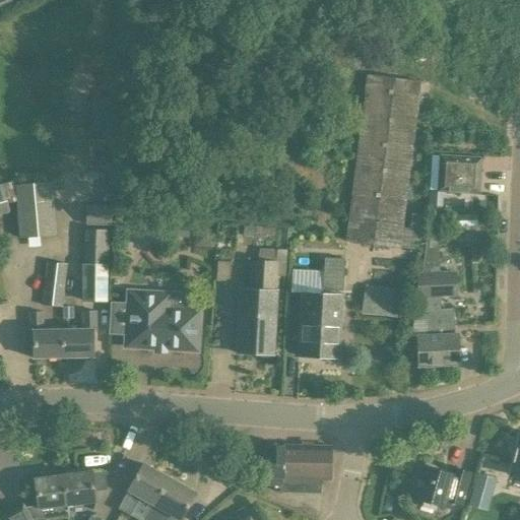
[(0,0),(0,11),(13,5),(10,0),(0,0)]
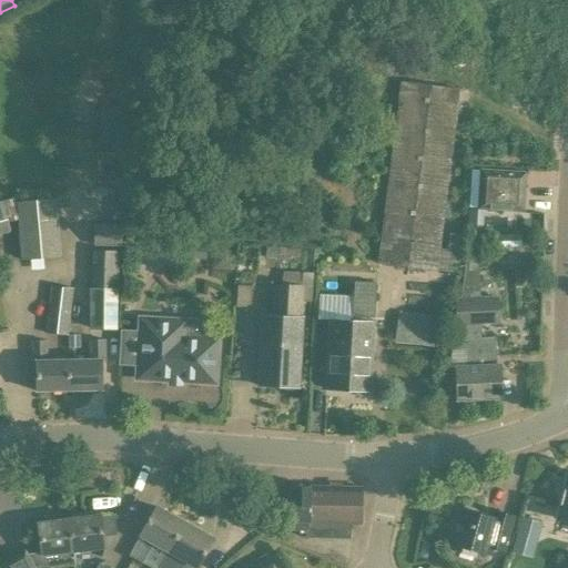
[(455,273),(457,251),(439,249),(459,90),(399,81),(376,264),(436,272),(455,273)]
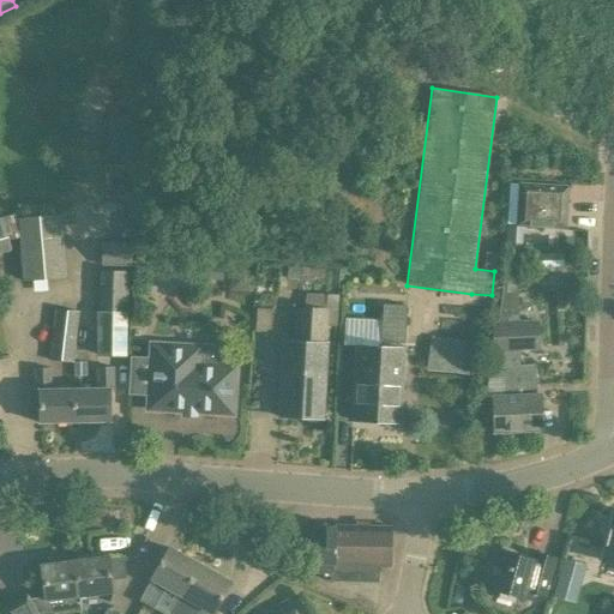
[(107,115),(108,154),(139,152),(138,114),(107,115)]
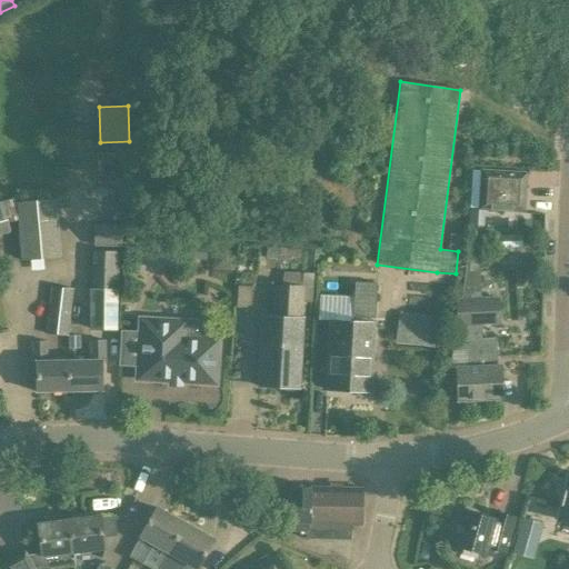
[(523,212),(526,173),(481,170),(478,209),(523,212)]
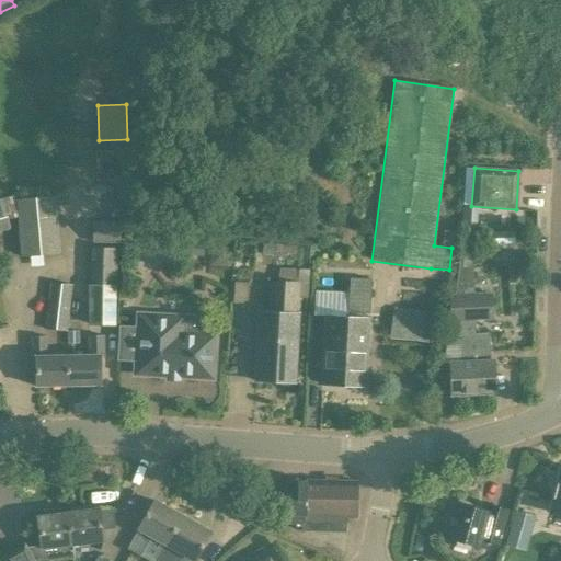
[(55,196),(48,196),(47,185),(15,187),(15,194),(0,197),(0,230),(10,228),(7,219),(18,216),(20,258),(61,254),(55,196)]
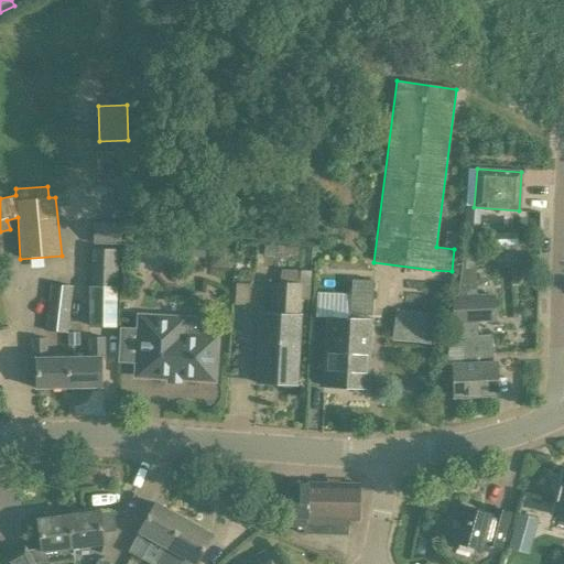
[(93,243),(120,245),(121,223),(93,221),(93,243)]
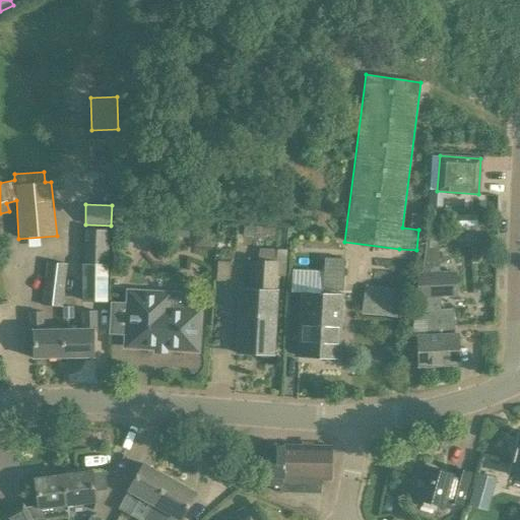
[(452,217),(452,229),(476,228),(476,215),(452,217)]
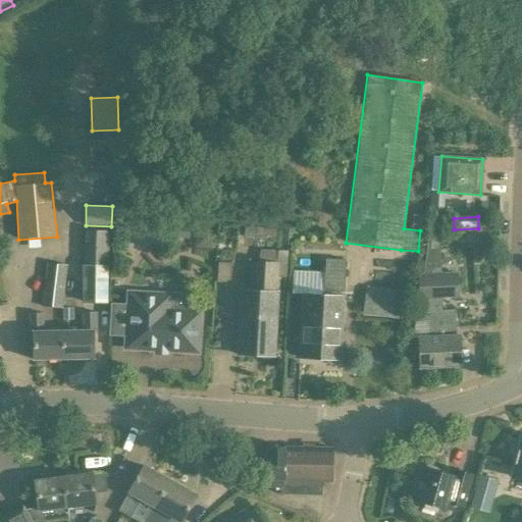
[(160,221),(159,236),(172,237),(173,222),(160,221)]
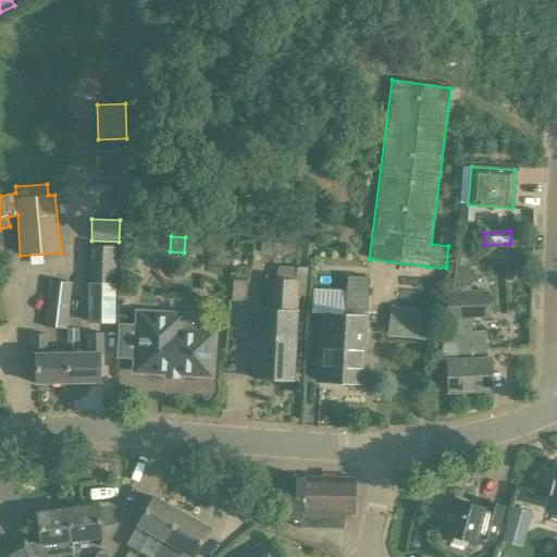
[(88,281),(87,281),(87,284),(116,286),(116,244),(88,244),(88,281)]
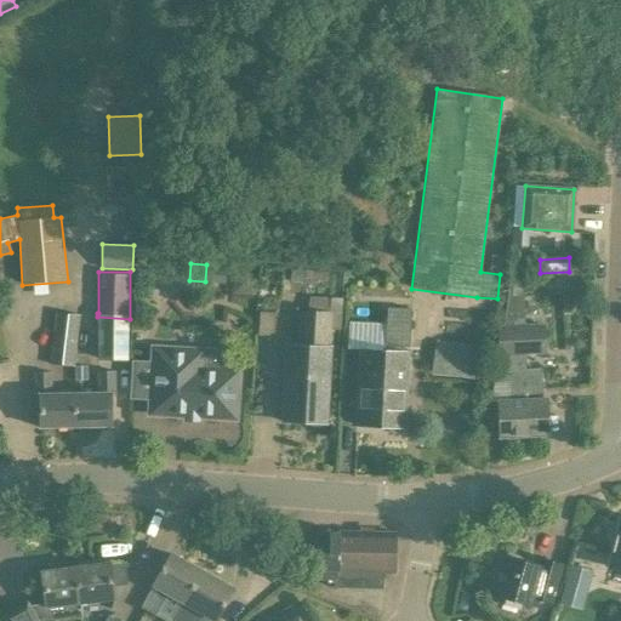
[(499,438),(548,436),(546,399),(541,399),(539,370),(525,370),(524,353),(545,352),(543,326),(525,326),(523,295),(511,295),(512,286),(508,286),(502,325),(502,328),(496,376),(511,379),(512,400),(497,402),(499,438)]
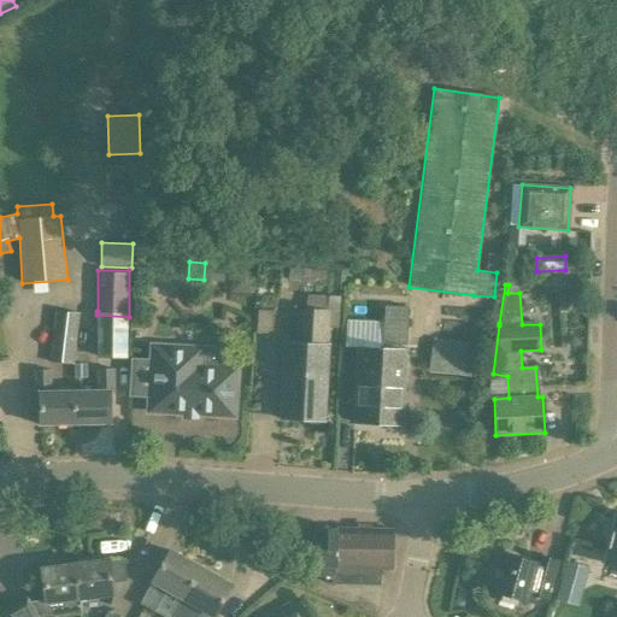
[(401,425),(406,352),(409,305),(383,304),(383,315),(381,313),(380,321),(346,318),(345,345),(357,346),(353,423),(401,425)]
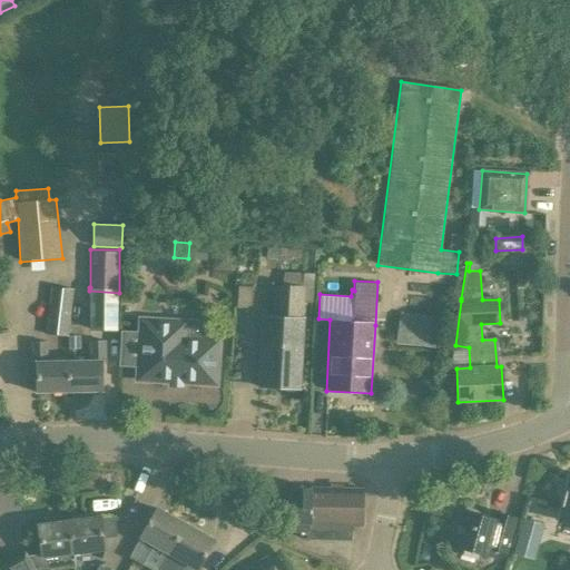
[(304,318),(303,318),(303,311),(312,311),(314,286),(273,283),(271,317),(262,316),(257,386),(300,390),(304,318)]
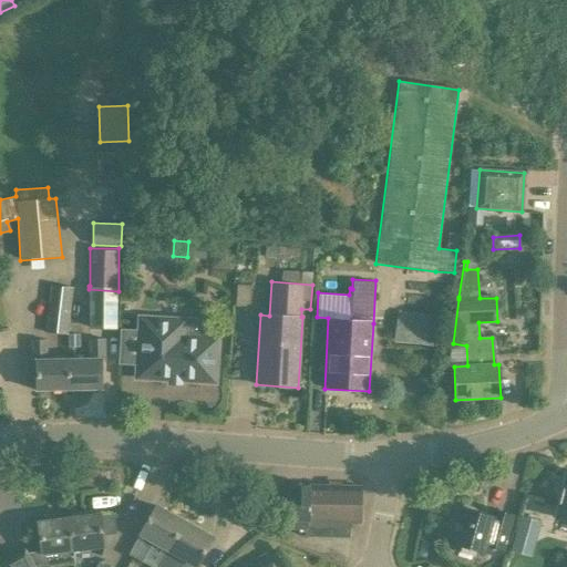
[(47,312),(70,316),(73,288),(50,286),(47,312)]
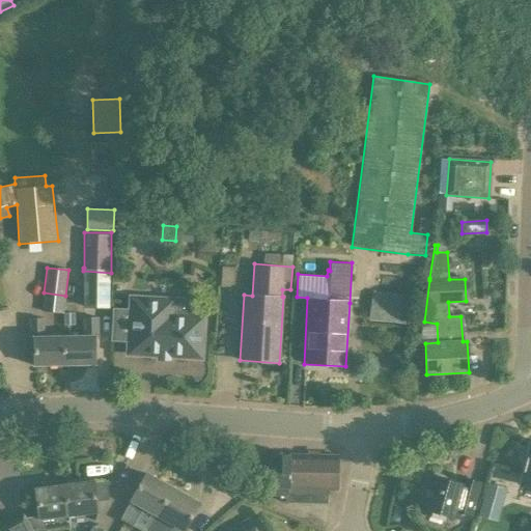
[(83,307),(111,307),(111,273),(83,271),(83,307)]
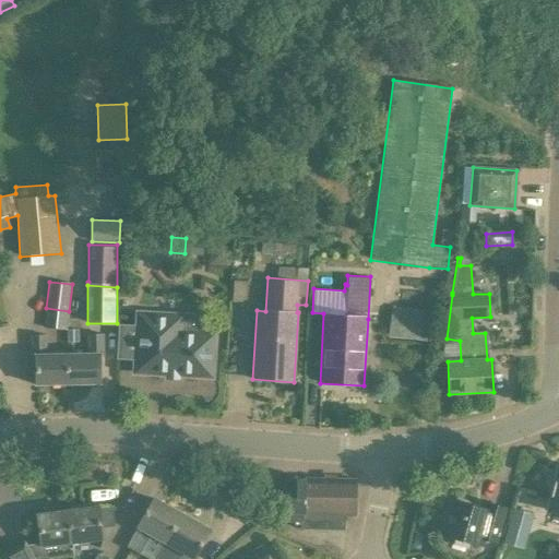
[(430,310),(391,305),(388,335),(426,341),(430,310)]
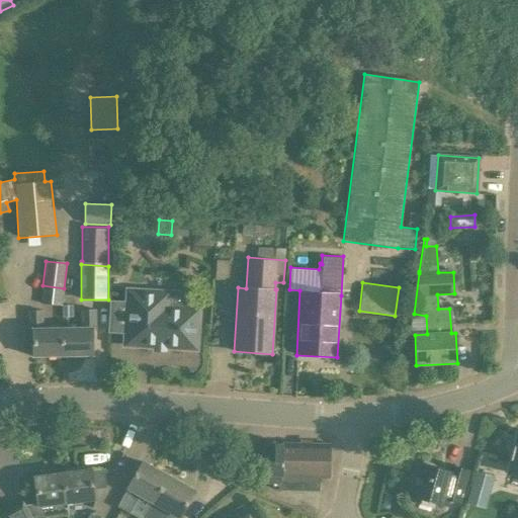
[(126,305),(124,342),(141,343),(141,346),(180,348),(180,345),(196,346),(198,309),(183,308),(183,305),(167,304),(168,292),(131,290),(130,305),(126,305)]
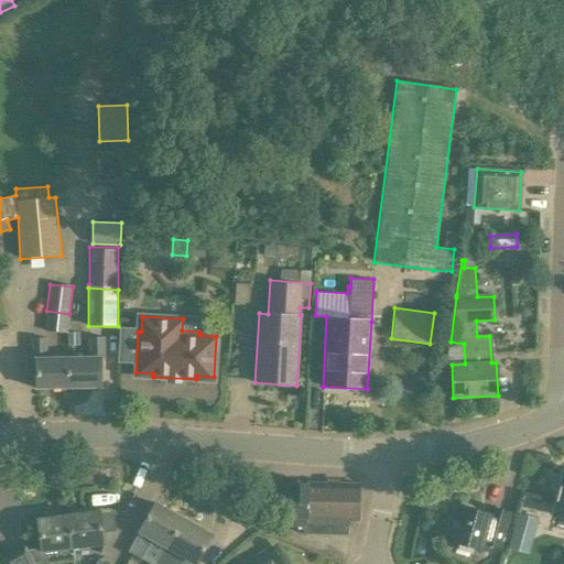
[(68,346),(79,346),(79,333),(68,333),(68,346)]
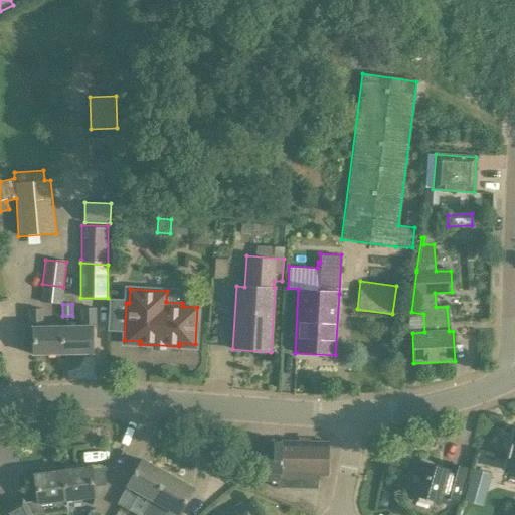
[(95,328),(94,308),(80,308),(80,322),(61,322),(62,354),(92,353),(91,328),(95,328)]
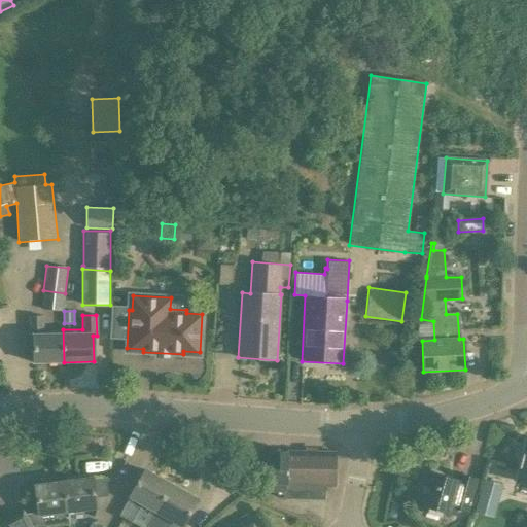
[(64,362),(63,329),(43,330),(43,316),(29,317),(30,337),(33,337),(33,362),(64,362)]
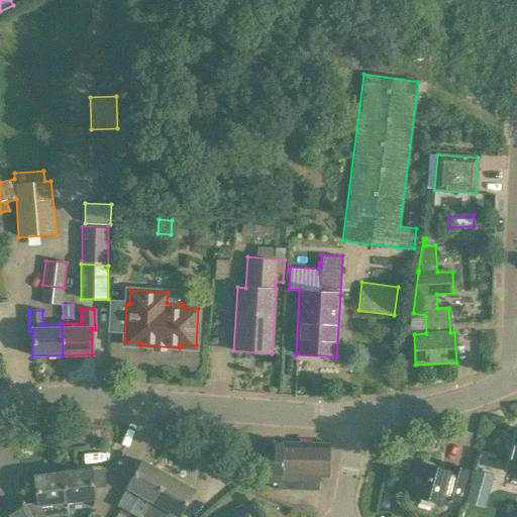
[(516,431),(516,432),(515,439),(511,439),(509,447),(512,449),(507,472),(516,474),(516,431)]
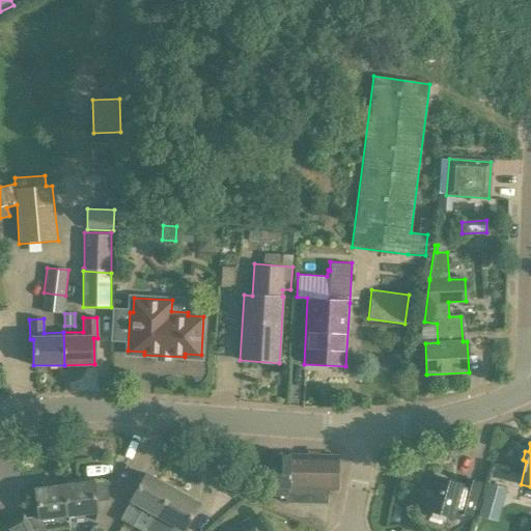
[(304,502),(304,455),(271,454),(270,488),(270,495),(285,496),(285,502),(304,502)]
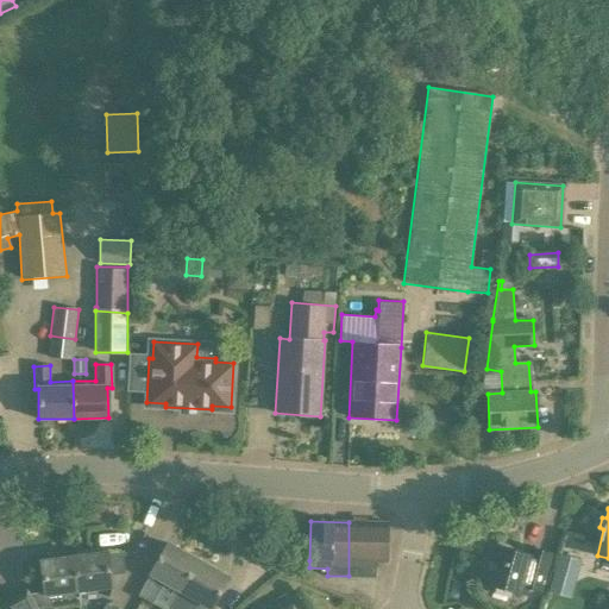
[(349,522),(349,576),(375,576),(376,562),(388,562),(388,523),(349,522)]
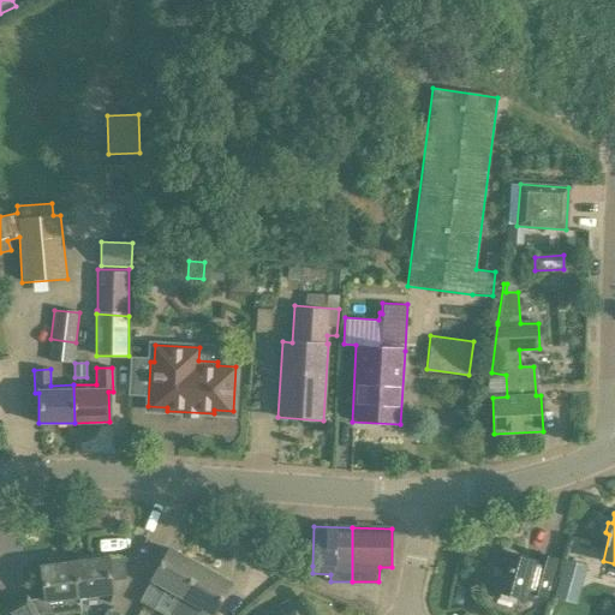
[(138,601),(165,614),(172,614),(199,566),(168,548),(150,580),(138,601)]
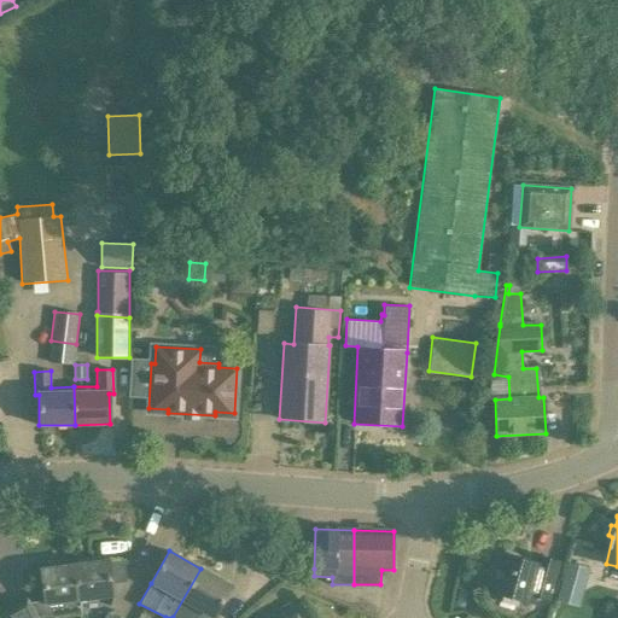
[(490,592),(532,602),(534,596),(548,600),(548,598),(559,559),(542,555),(540,565),(500,554),(497,565),(493,570),(490,576),(493,581),(490,592)]
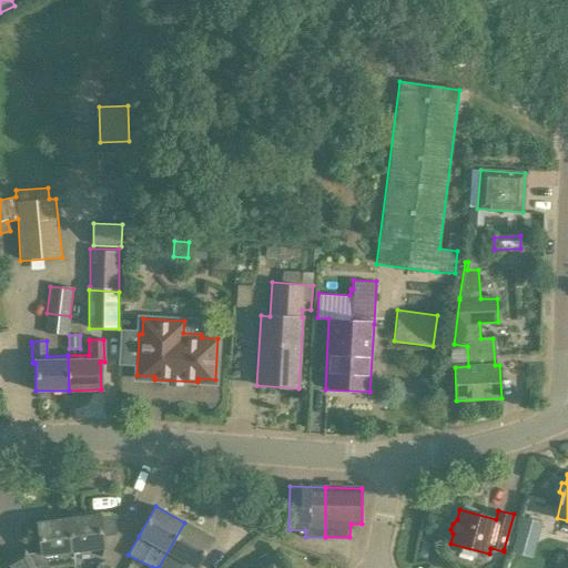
[(54,516),(53,520),(38,523),(41,550),(31,551),(40,567),(58,567),(56,555),(73,553),(69,518),(66,519),(63,515),(54,516)]
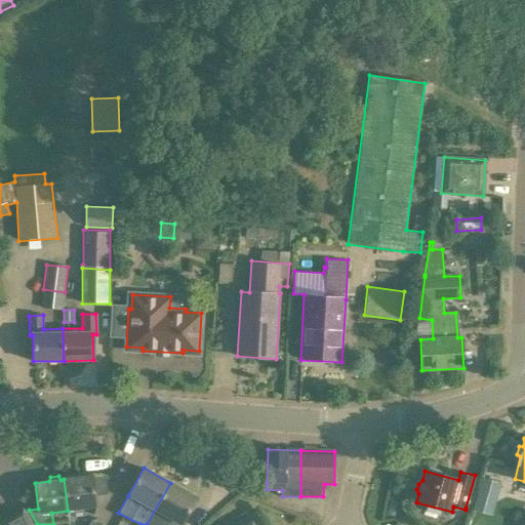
[(64,479),(68,511),(96,507),(92,476),(64,479)]
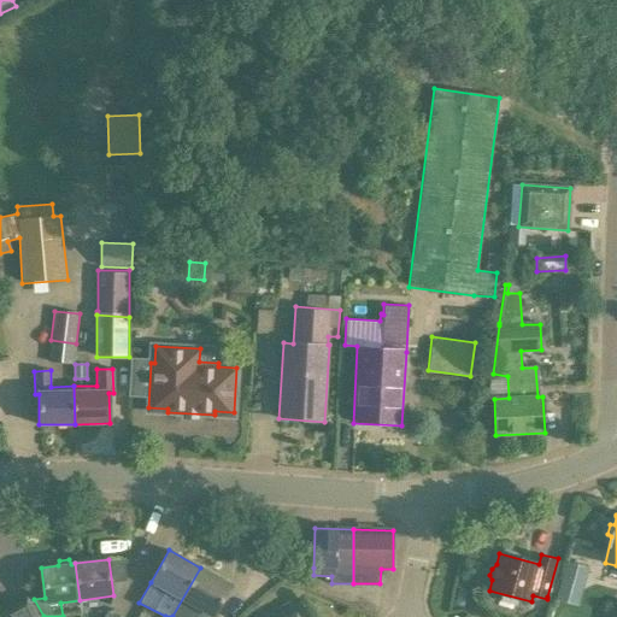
[(565,564),(563,577),(583,582),(586,569),(565,564)]
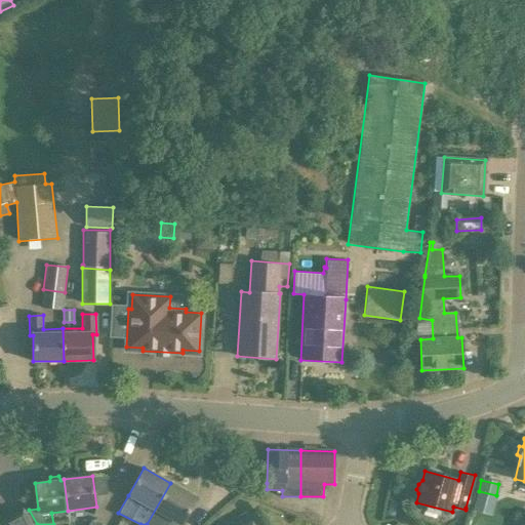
[(179,524),(180,524),(182,524),(197,498),(170,483),(147,524),(179,524)]
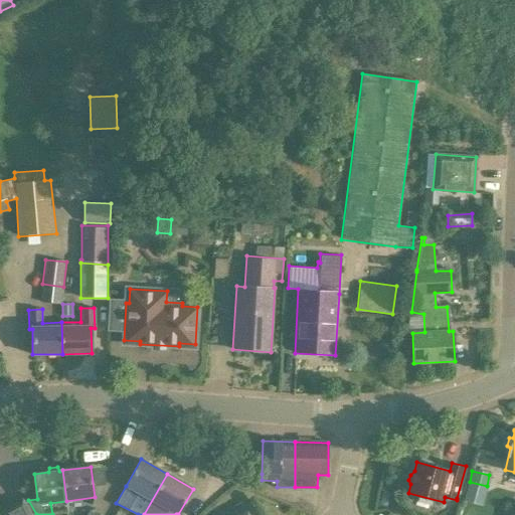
[(3,514),(36,514),(28,500),(24,501),(23,500),(1,512),(3,514)]
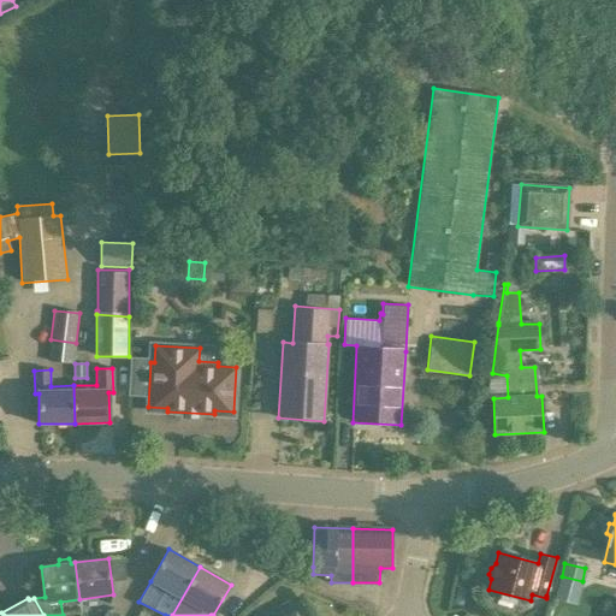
[(295,615),(288,603),(264,615),(295,615)]
